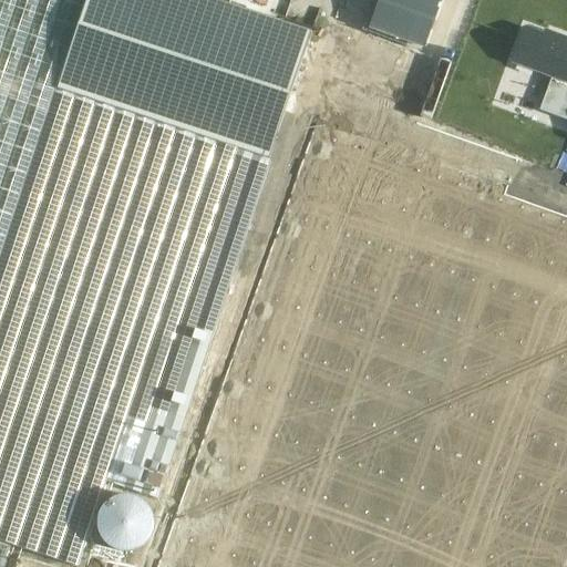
[(0,0),(0,543),(70,566),(78,566),(106,482),(157,501),(185,416),(192,395),(311,32),(215,0),(0,0)]
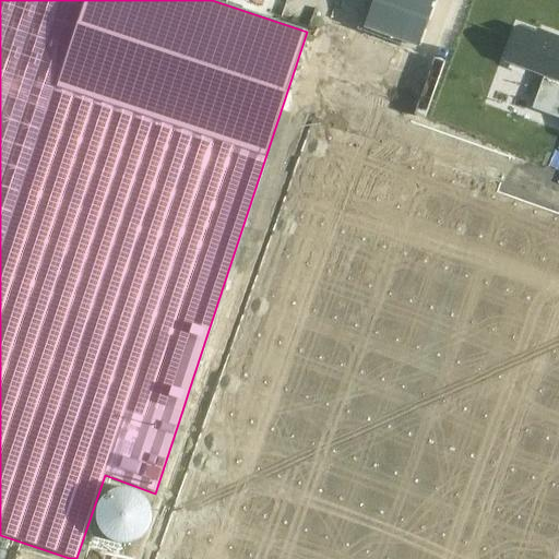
[(373,0),(364,28),(417,47),(433,0),(373,0)]
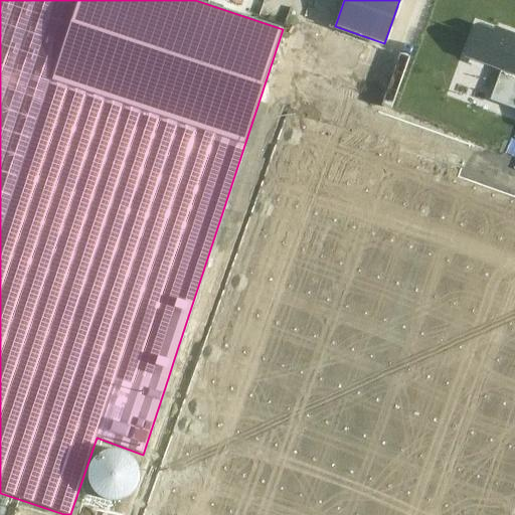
[(490,101),(514,110),(514,81),(513,80),(514,75),(514,74),(514,35),(503,31),(502,35),(478,26),(466,57),(501,70),(490,101)]
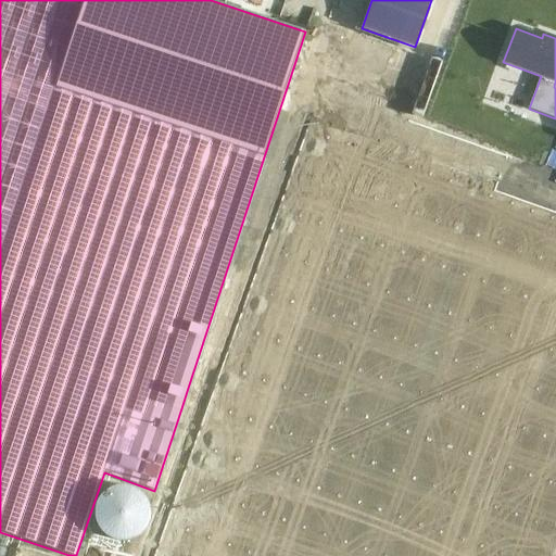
[(192,412),(199,391),(188,388),(181,408),(192,412)]
